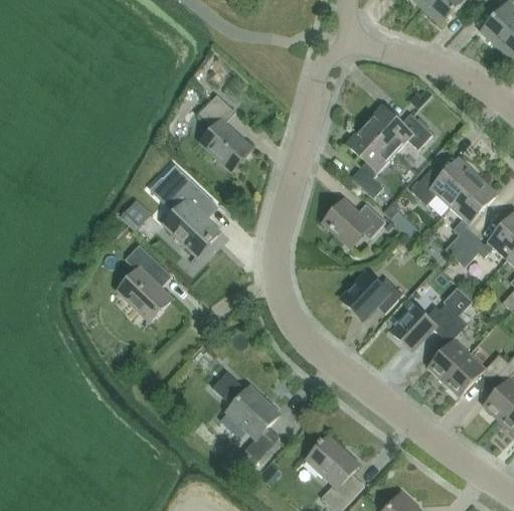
[(413,0),(423,9),(432,0),(413,0)]
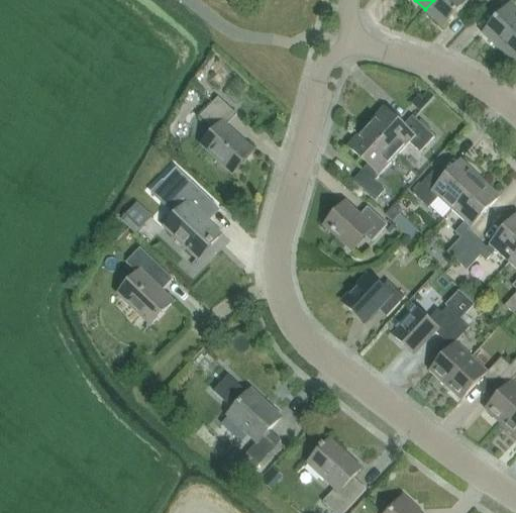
[(442,25),(465,0),(433,0),(425,9),(442,25)]
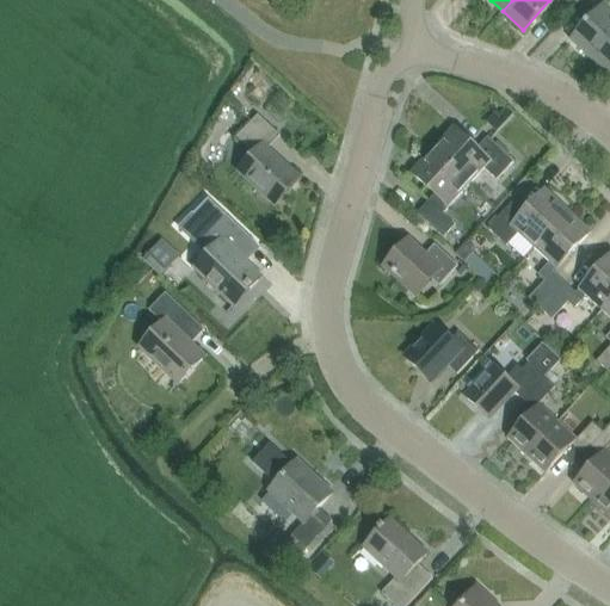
[(589,55),(609,31),(609,8),(601,1),(568,36),(589,55)]
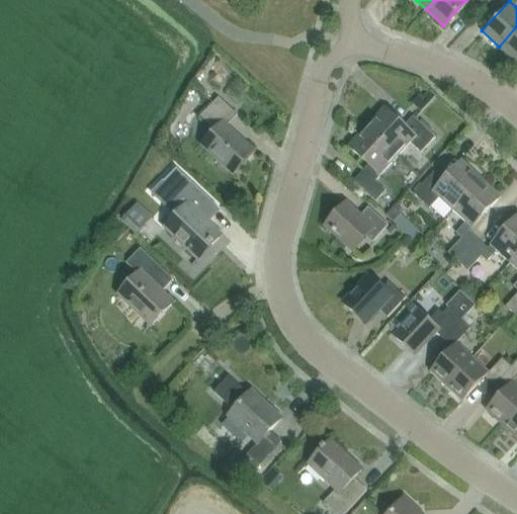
[(516,63),(516,61),(516,26),(499,47),(516,63)]
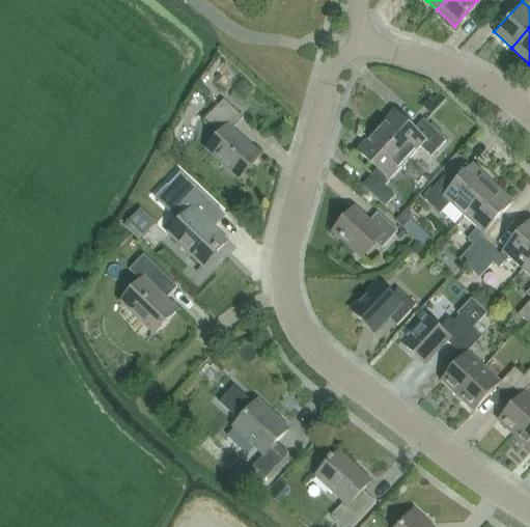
[(238,176),(260,153),(232,127),(243,115),(223,96),(204,116),(220,131),(205,146),(238,176)]
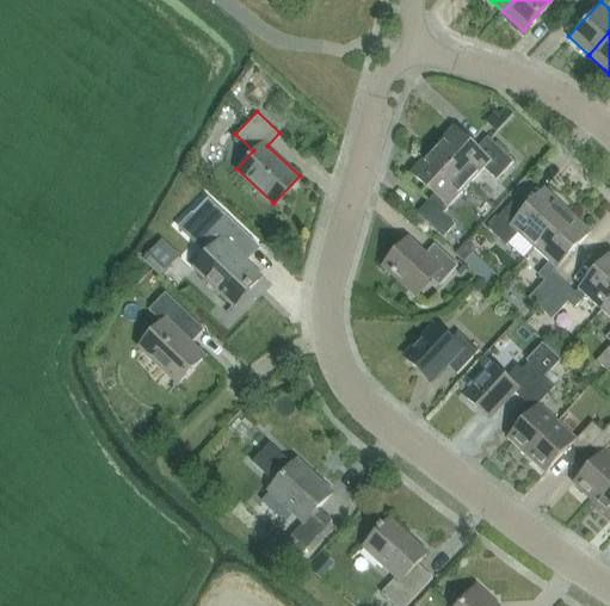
[(495,177),(512,159),(486,134),(475,146),(451,123),(431,146),(468,181),(484,166),(495,177)]
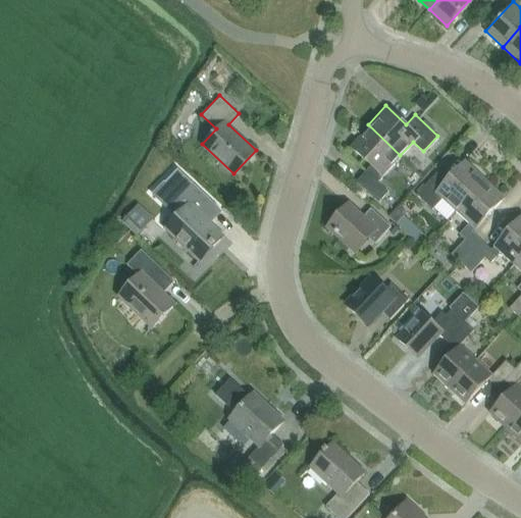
[(377,180),(400,155),(368,124),(350,145),(370,163),(356,179),(378,200),(387,190),(377,180)]
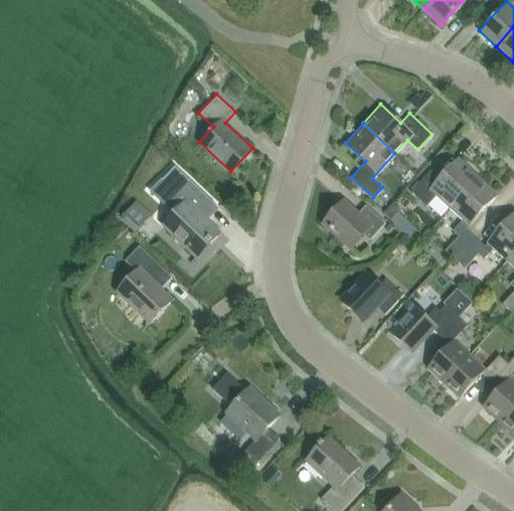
[(449,206),(478,174),(459,157),(440,177),(431,168),(409,190),(425,204),(435,194),(449,206)]
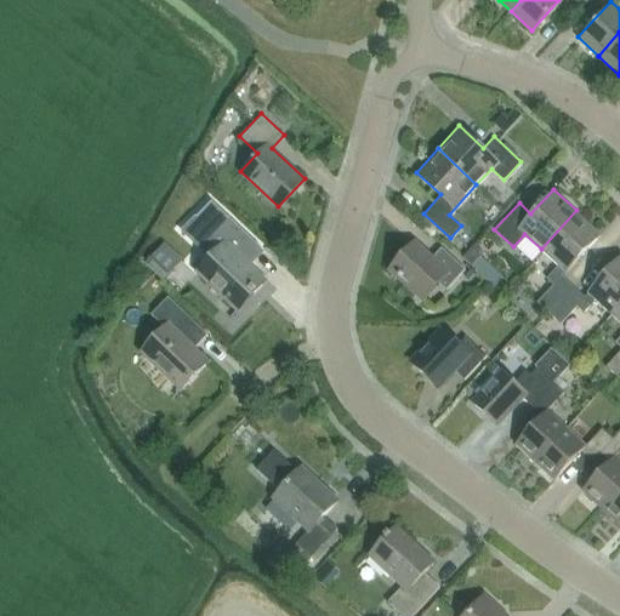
[(211,198),(188,222),(211,244),(203,254),(206,258),(195,271),(237,308),(237,307),(234,304),(249,289),(251,291),(265,278),(246,261),(261,246),(211,198)]
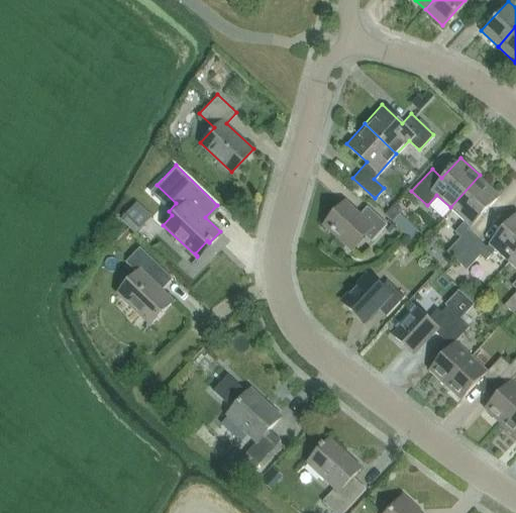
[(455,259),(477,236),(467,228),(499,193),(480,175),(450,207),(463,219),(453,230),(459,235),(445,249),(455,259)]
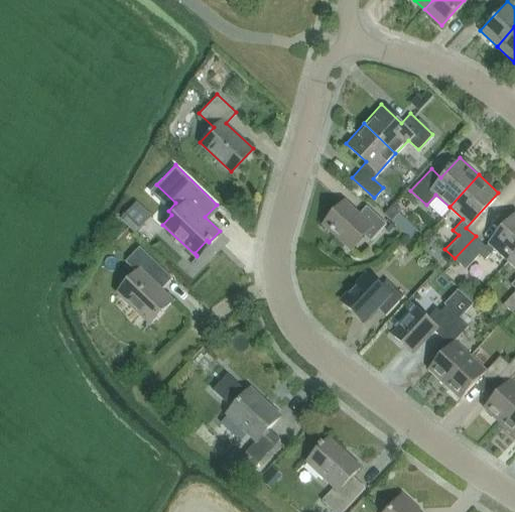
[(370,239),(385,222),(366,204),(358,213),(343,200),(324,221),(352,247),(364,234),(370,239)]
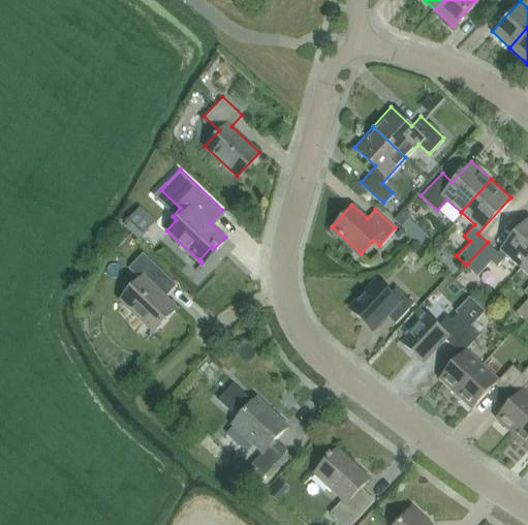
[(410,213),(403,207),(392,218),(399,224),(410,213)]
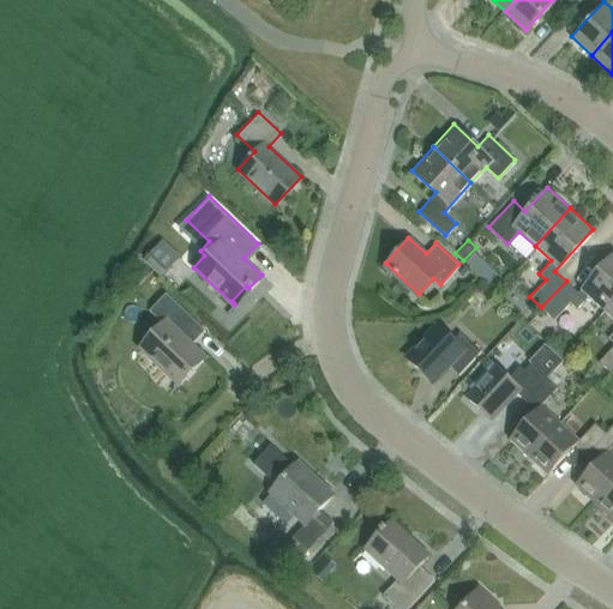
[(169,263),(151,246),(140,258),(158,275),(169,263)]
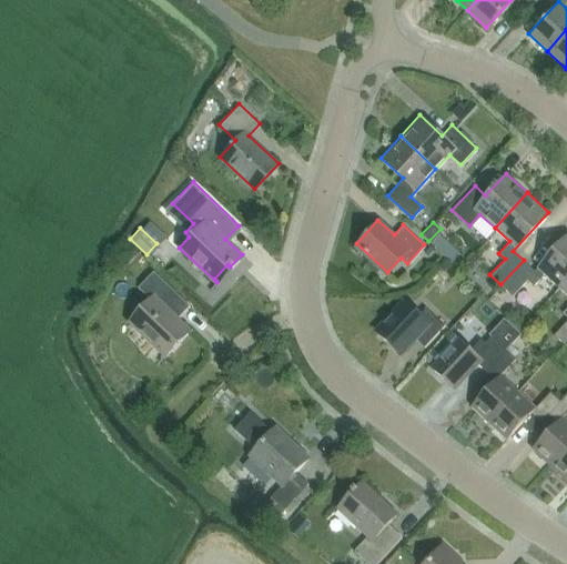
[(439,232),(431,241),(435,244),(434,245),(451,261),(459,251),(439,232)]
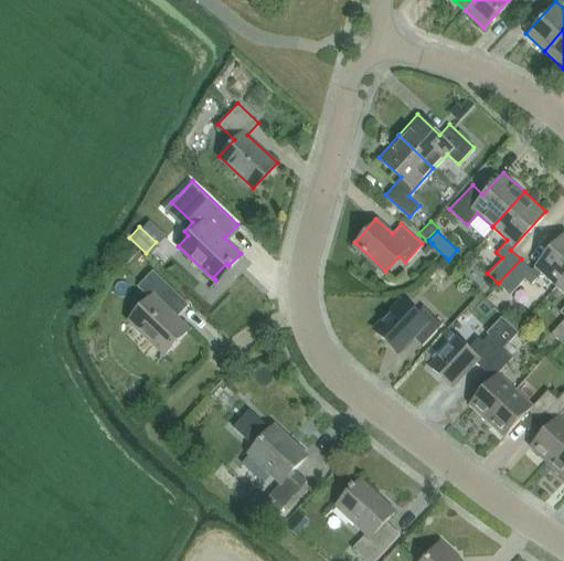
[(555,285),(563,274),(563,232),(531,268),(521,258),(498,283),(509,293),(523,277),(530,283),(541,272),(555,285)]
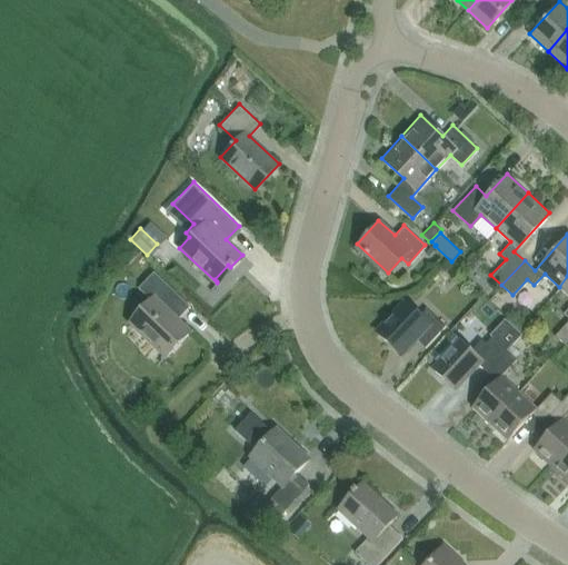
[(165,356),(190,329),(172,311),(183,300),(153,270),(138,286),(150,298),(129,320),(165,356)]
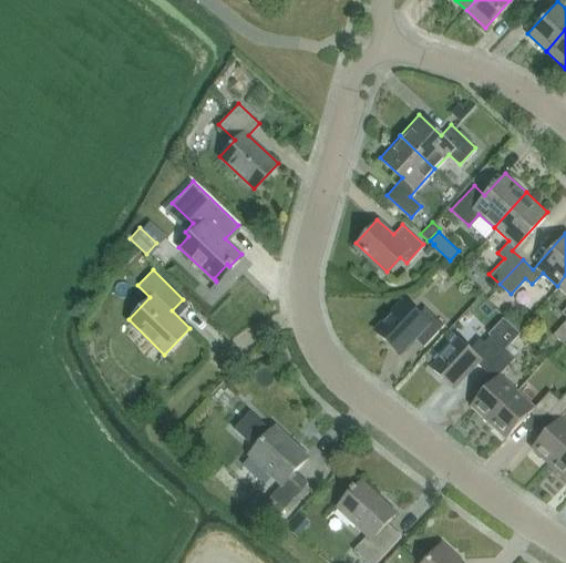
[(563,343),(565,339),(565,275),(557,286),(565,294),(565,305),(562,310),(565,315),(565,317),(553,333),(563,343)]
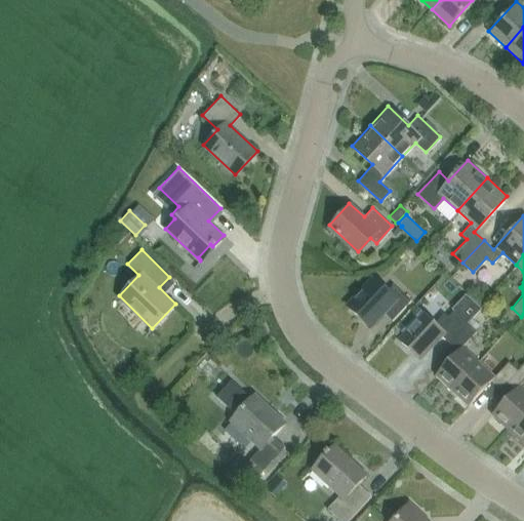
[(392,319),(410,299),(393,283),(384,292),(370,280),(348,305),(368,325),(383,310),(392,319)]
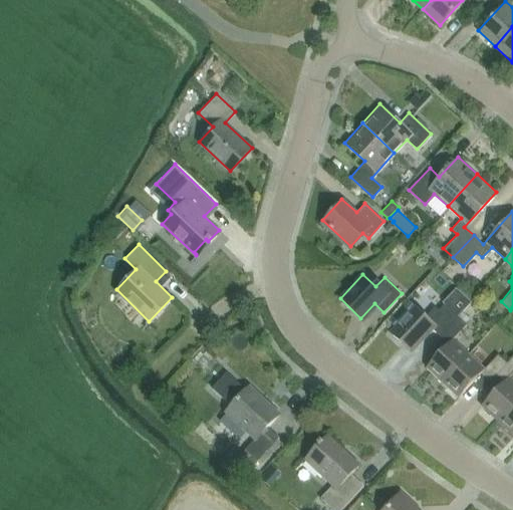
[(439,334),(457,314),(444,302),(438,309),(434,305),(426,314),(416,305),(391,331),(410,350),(432,327),(439,334)]
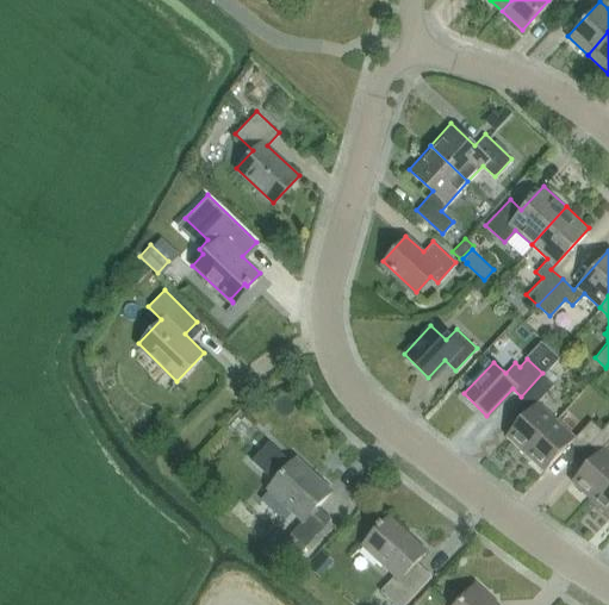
[(524,451),(555,418),(536,400),(553,382),(542,373),(521,397),(532,406),(505,434),(524,451)]
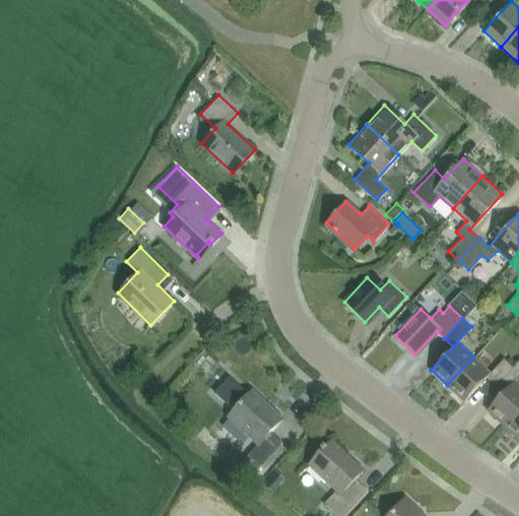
[(512,365),(503,357),(490,372),(473,357),(447,385),(463,400),(485,377),(494,385),(501,378),(501,377),(512,365)]
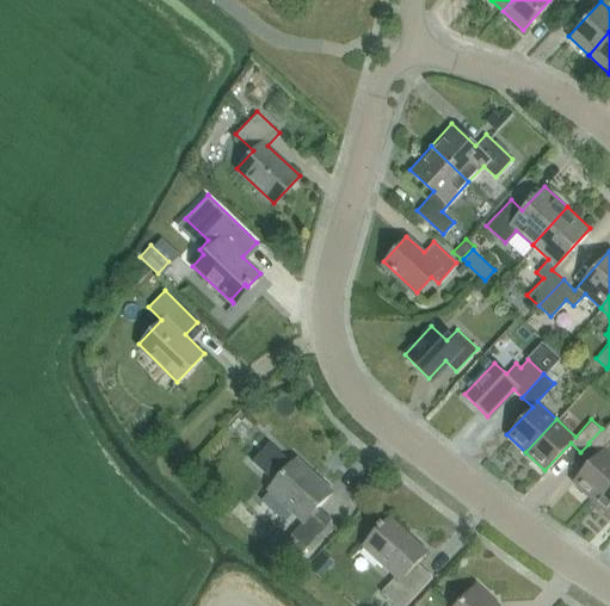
[(591,498),(609,476),(609,452),(603,447),(609,439),(609,419),(609,420),(602,428),(589,443),(589,444),(598,452),(572,480),(591,498)]
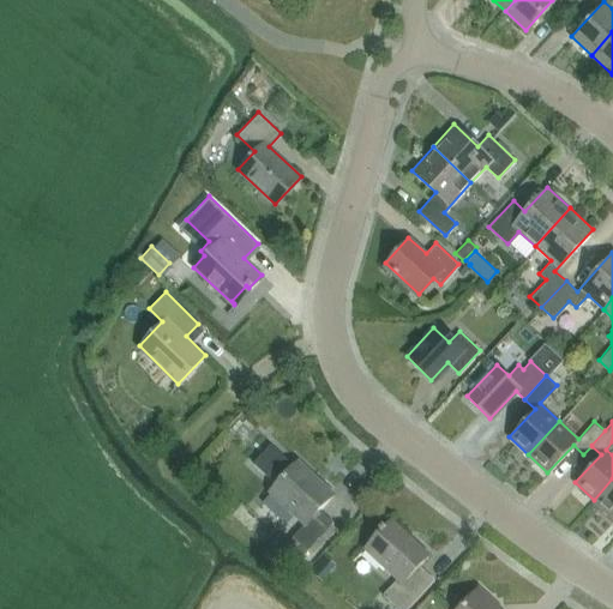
[(320,508),(336,492),(298,457),(293,463),(270,442),(253,462),(275,482),(266,490),(302,524),(281,548),(295,561),(334,520),(320,508)]
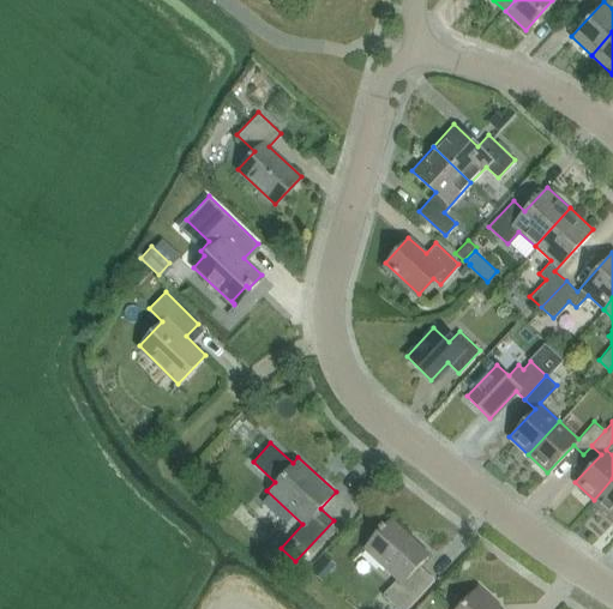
[(612,478),(594,500),(612,517),(612,478)]
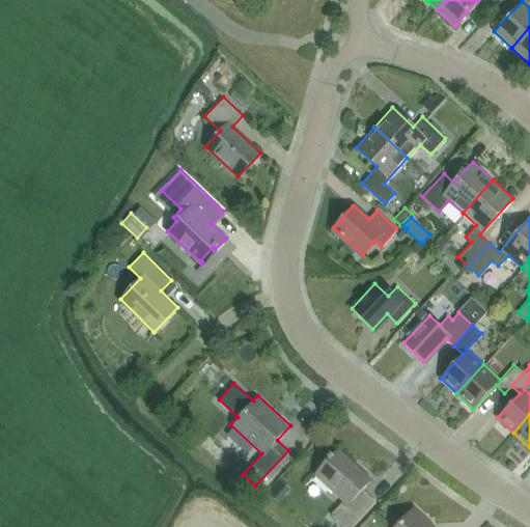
[(344,526),(350,526),(375,500),(362,488),(370,478),(337,449),(315,473),(343,499),(330,514),(344,526)]
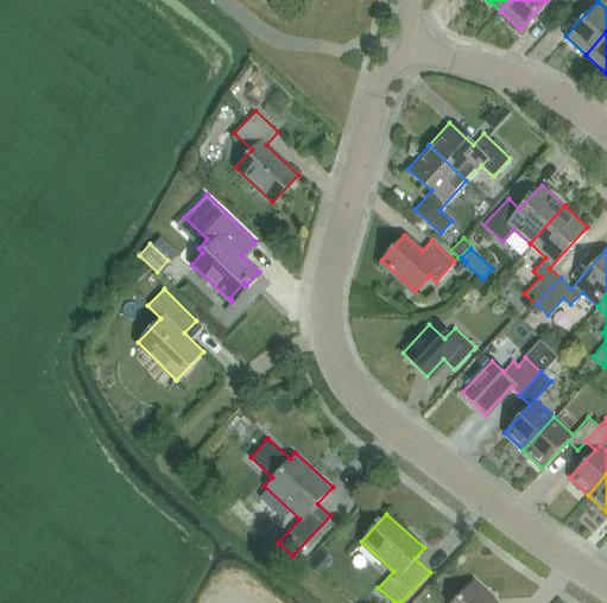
[(492,602),(486,597),(488,595),(473,581),(451,602),(492,602)]
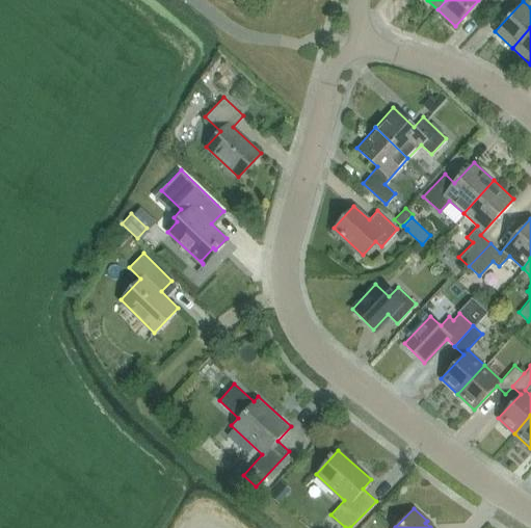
All buildings are outlined.
